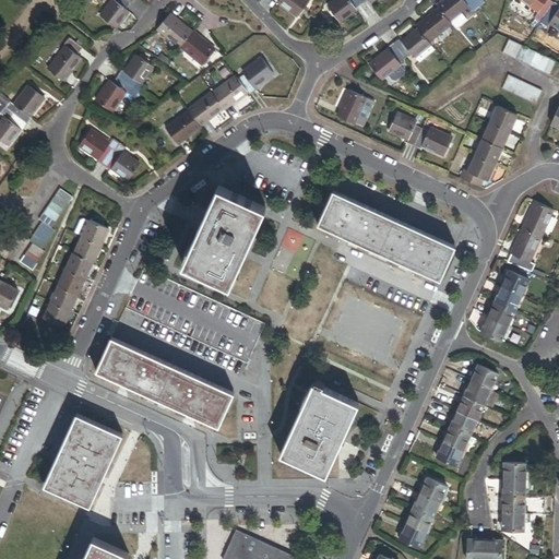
[(117,28),(130,11),(127,10),(115,0),(113,0),(100,16),(117,28)]
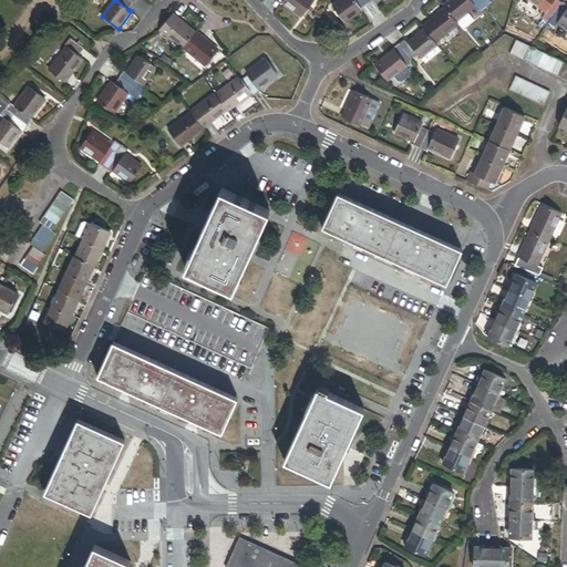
[(129,0),(116,0),(129,10),(134,3),(129,0)]
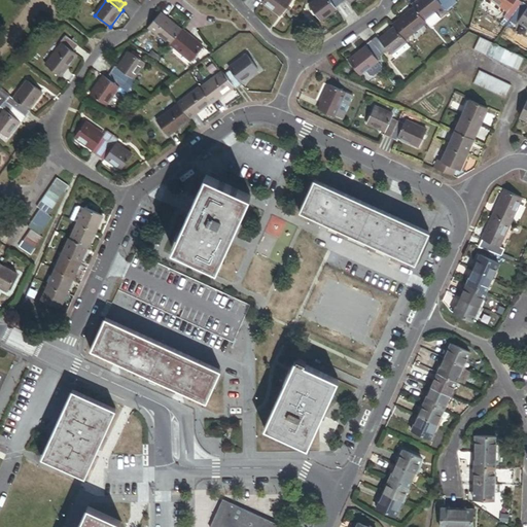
[(265,0),(264,2),(282,16),(292,1),(290,0),(265,0)]
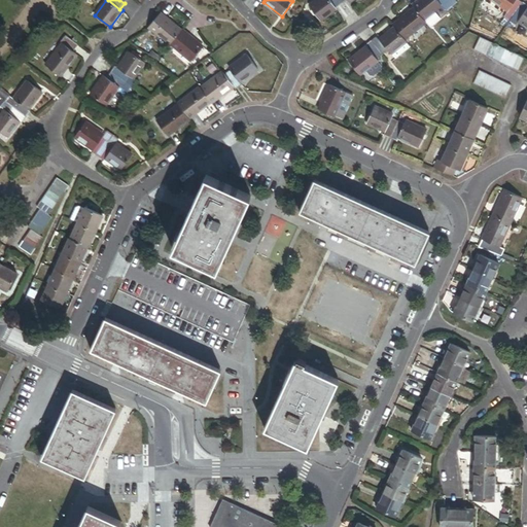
[(321,22),(337,10),(336,9),(329,0),(318,0),(310,6),(313,9),(316,14),(321,22)]
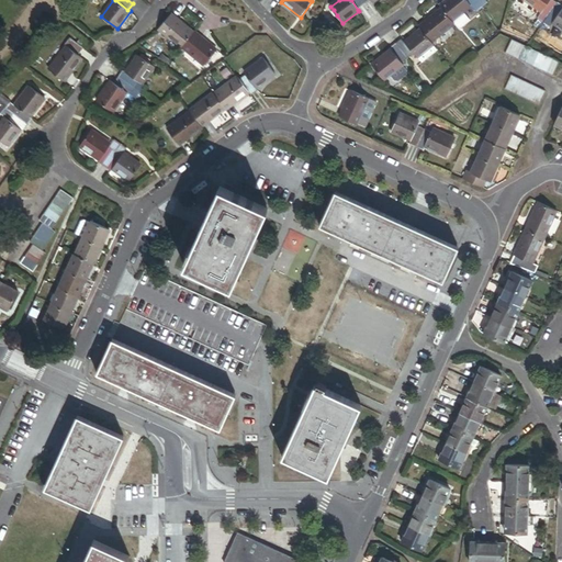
[(351,0),(358,10),(364,4),(360,0),(351,0)]
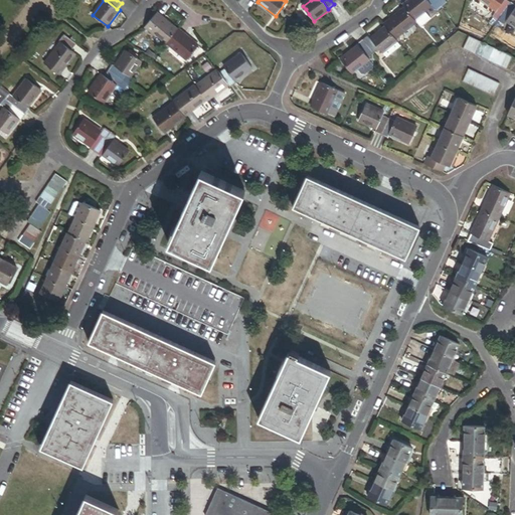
[(433,6),(426,0),(410,0),(403,6),(405,8),(415,20),(433,6)]
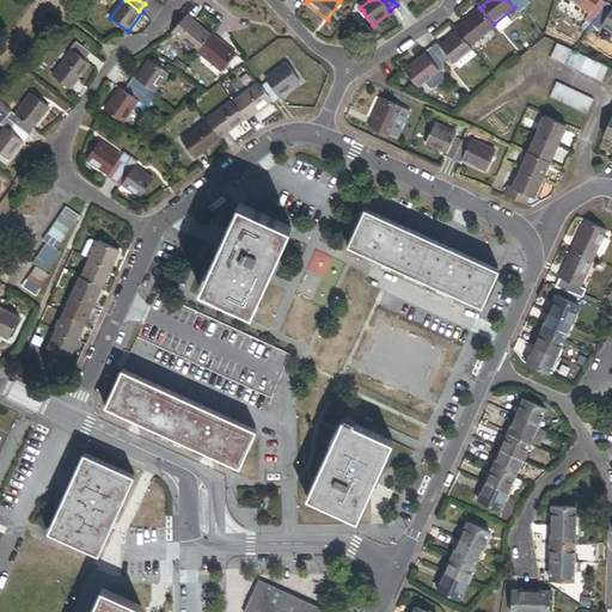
[(571,0),(591,14),(600,0),(571,0)]
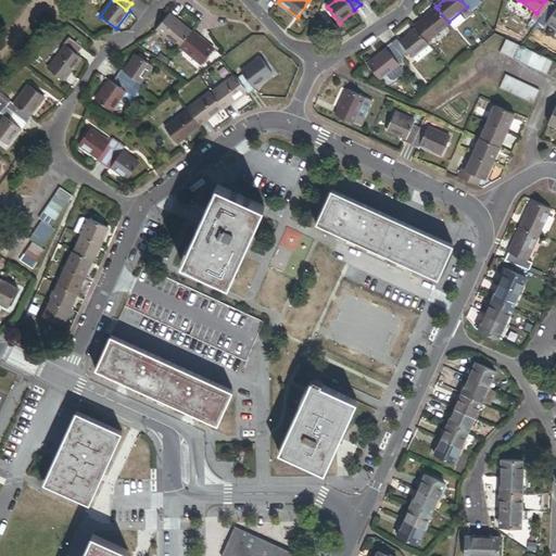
[(539,23),(552,3),(547,0),(545,0),(536,13),(533,19),(539,23)]
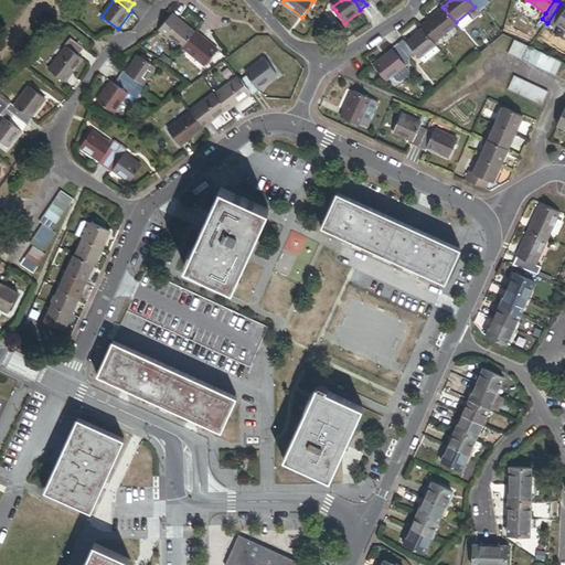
[(553,28),(556,23),(564,11),(564,6),(561,3),(547,23),(553,28)]
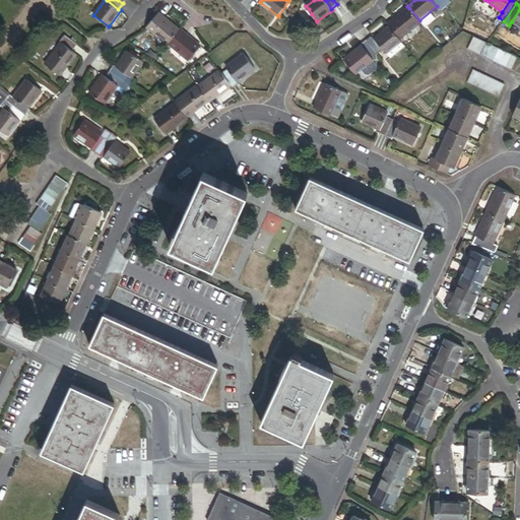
[(419,20),(409,8),(388,25),(389,26),(400,40),(420,22),(419,20)]
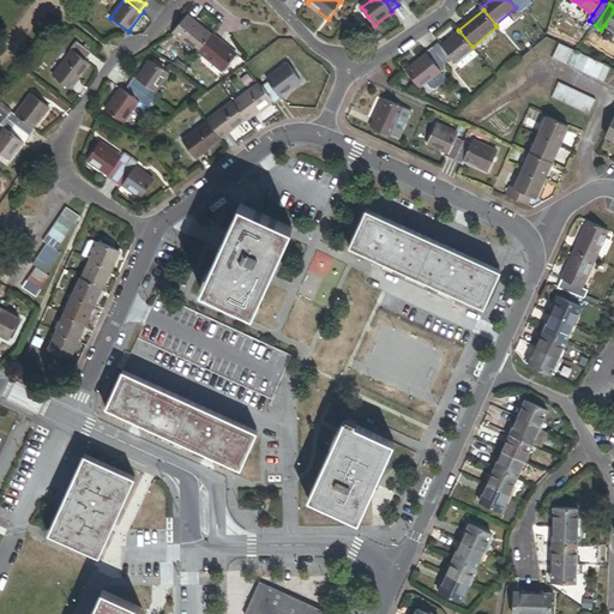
[(199,52),(212,35),(187,16),(174,32),(199,52)]
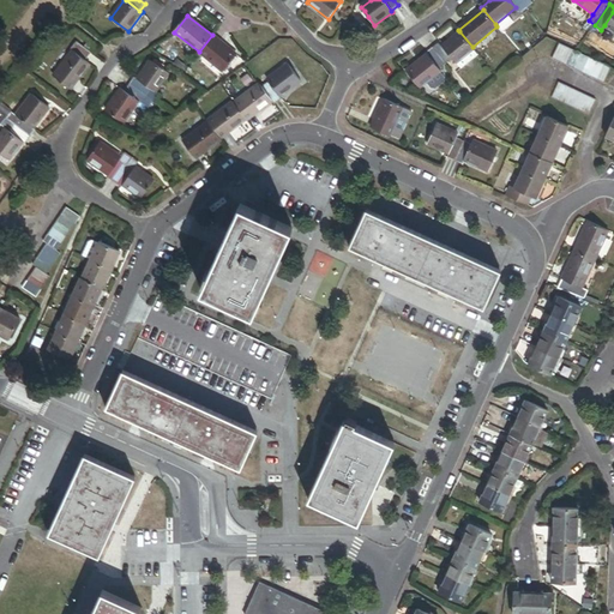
[(473,47),(459,31),(443,47),(452,59),(456,64),(474,49),(473,47)]
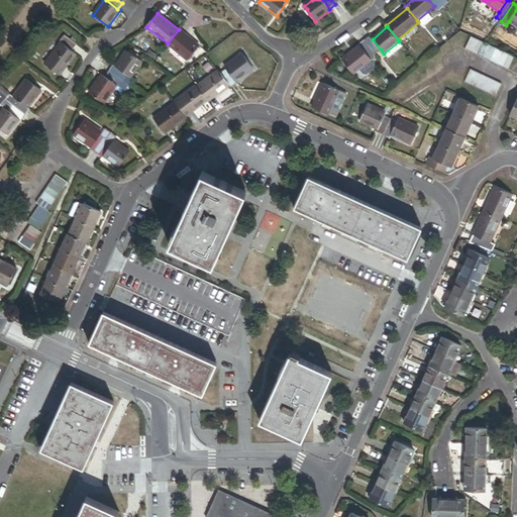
[(189,60),(199,46),(179,29),(168,43),(189,60)]
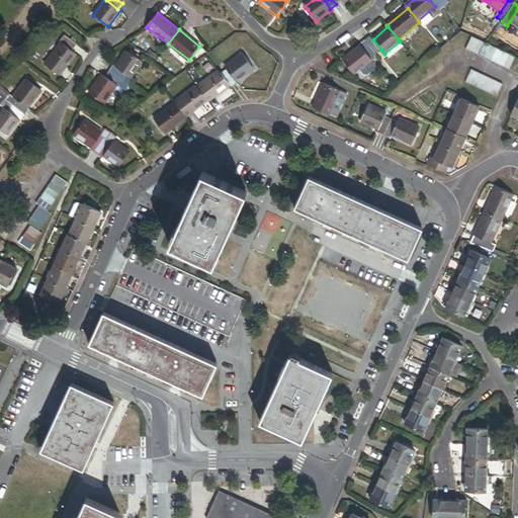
[(62,44),(72,51),(78,44),(65,34),(60,41),(62,44)]
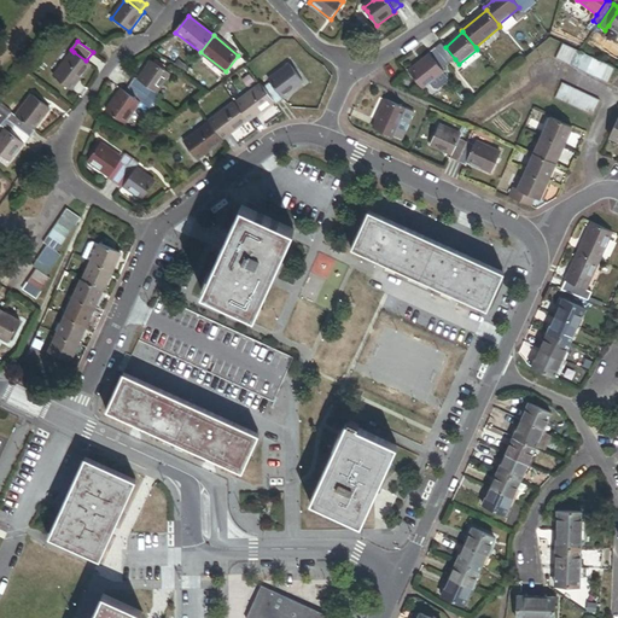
[(455,59),(445,47),(442,42),(435,48),(449,65),(455,59)]
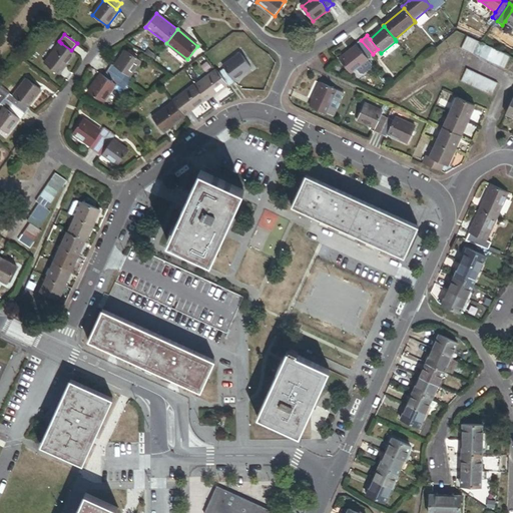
[(469,37),(463,49),(468,52),(474,39),(469,37)]
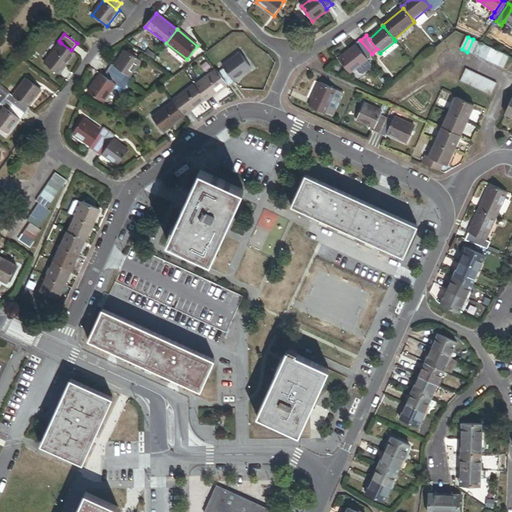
[(473,39),(467,52),(474,55),(480,42),(473,39)]
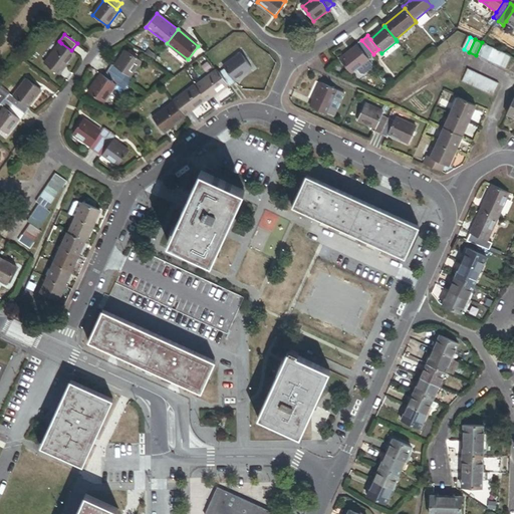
[(373,54),(361,40),(356,44),(357,46),(368,58),(373,54)]
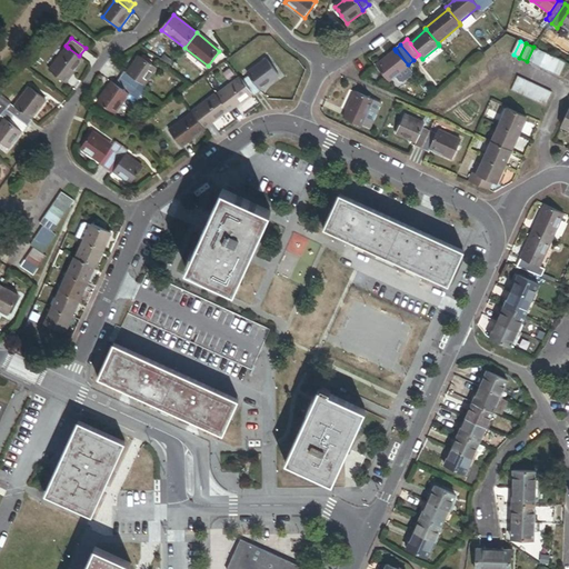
[(439,46),(422,59),(426,63),(442,50),(439,46)]
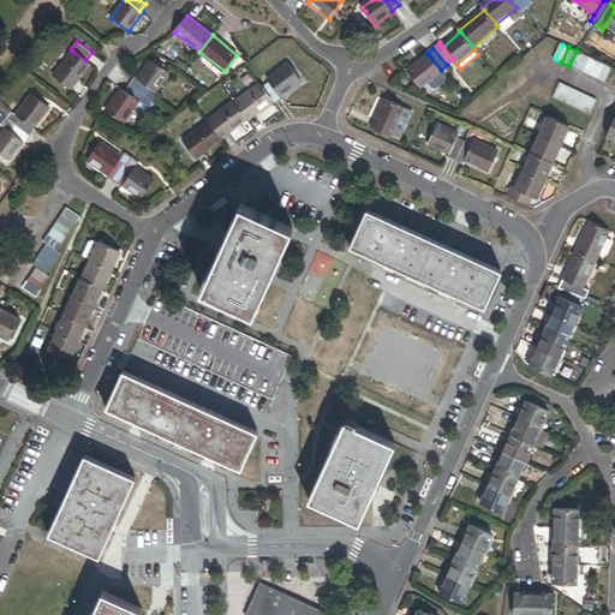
[(577,51),(569,66),(575,70),(583,54),(577,51)]
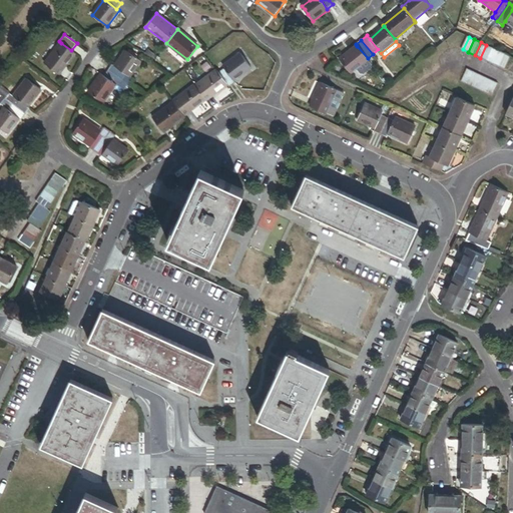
[(45,64),(59,75),(75,53),(71,50),(61,43),(45,64)]
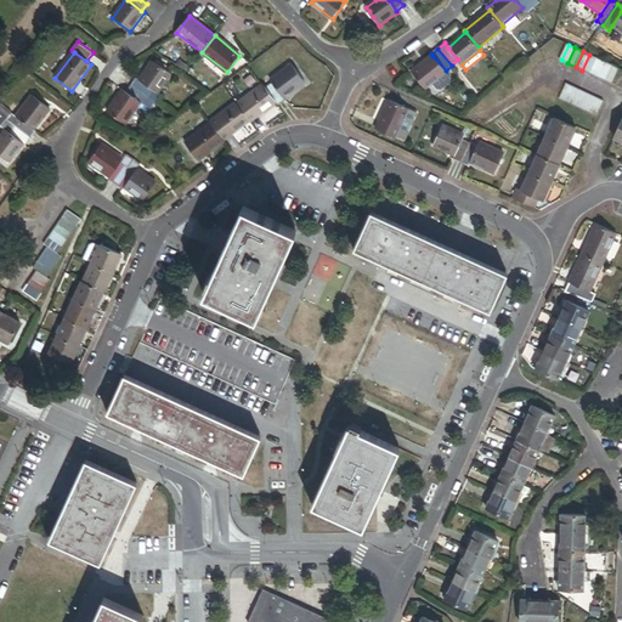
[(589,55),(582,71),(589,74),(597,58),(589,55)]
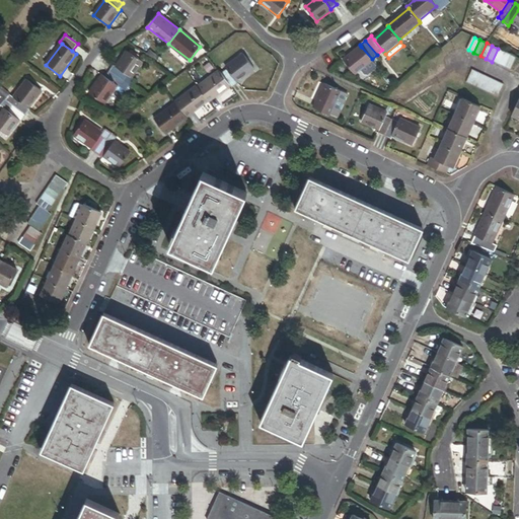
[(361,47),(344,61),(355,74),(372,60),(372,59),(361,47)]
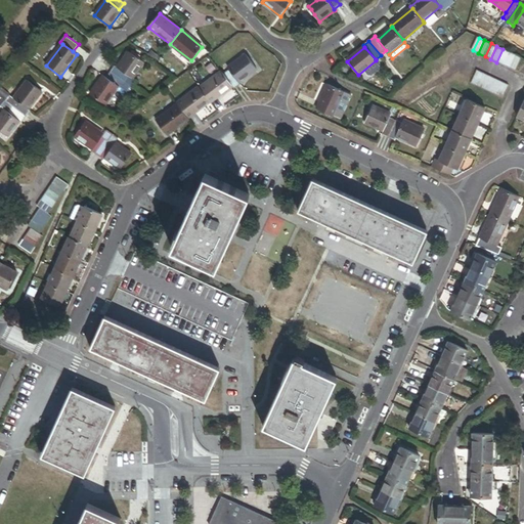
[(503,49),(496,62),(503,64),(509,52),(503,49)]
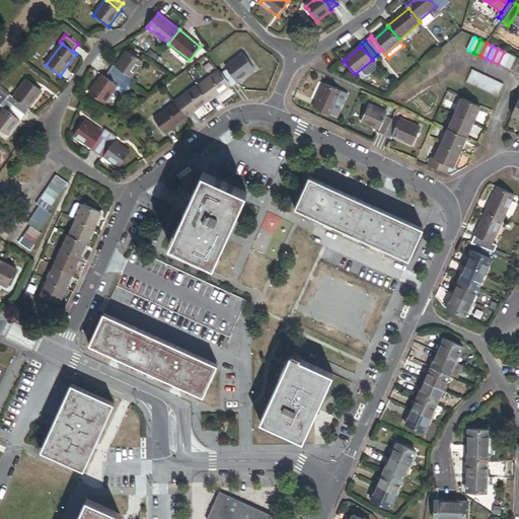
[(142,62),(127,52),(117,67),(129,76),(132,77),(142,62)]
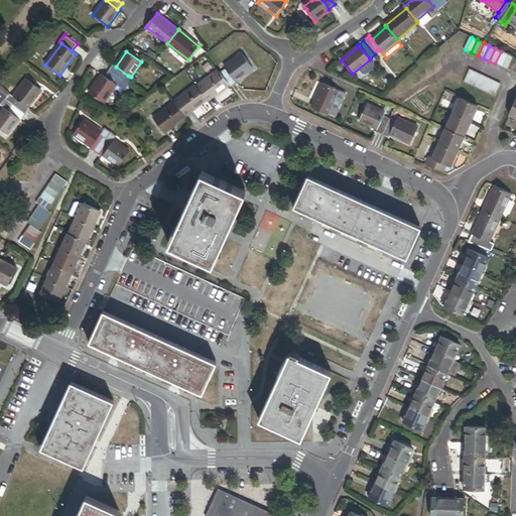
[(501,51),(495,63),(502,68),(508,54),(501,51)]
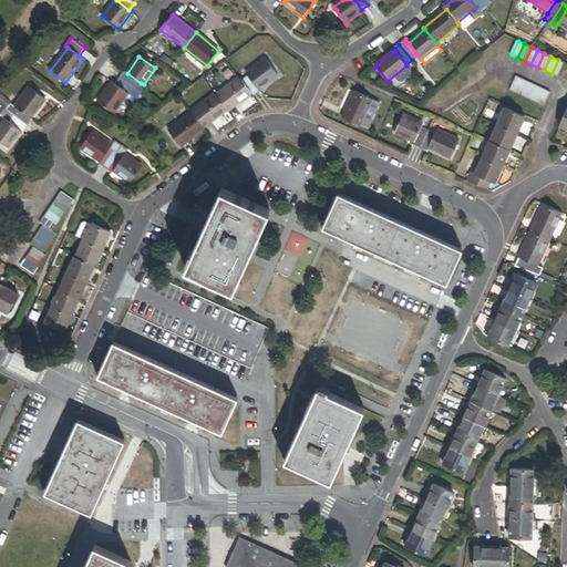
[(247,75),(258,90),(277,74),(266,59),(246,74),(247,75)]
